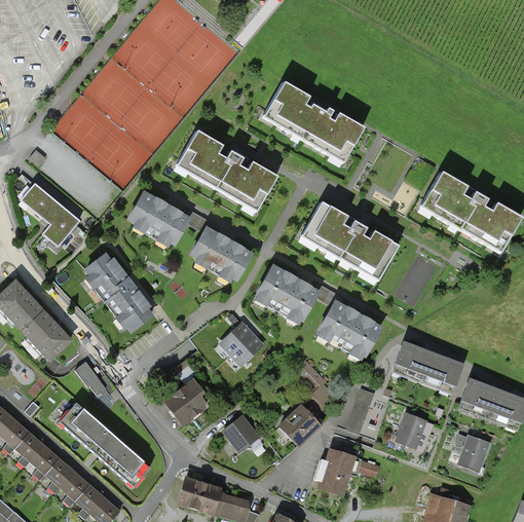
[(309,95),(284,80),(266,109),(279,116),(276,122),(293,132),(296,127),(304,133),(301,137),(305,139),(307,135),(316,139),(313,144),(331,153),(334,148),(347,155),(364,125),(338,111),(333,119),(328,116),(332,109),(327,106),(325,109),(315,105),(311,102),(309,106),(304,103),(309,95)]
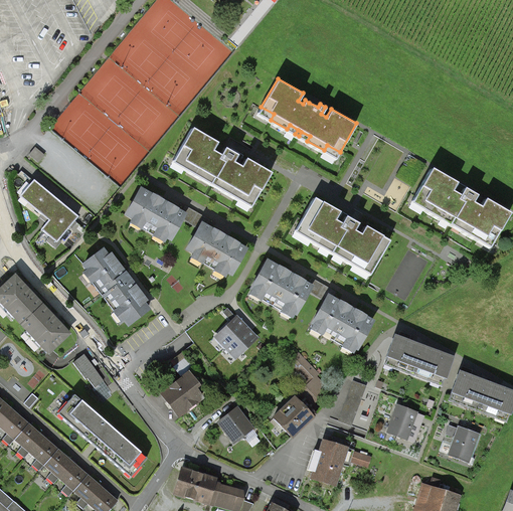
[(217,140),(193,126),(176,154),(188,161),(185,167),(202,176),(204,172),(213,177),(210,181),(213,183),(216,179),(224,183),(222,188),(238,198),(242,192),(254,199),(272,170),(246,156),(241,164),(236,161),(233,160),(237,152),(225,145),(220,153),(213,148),(217,140)]
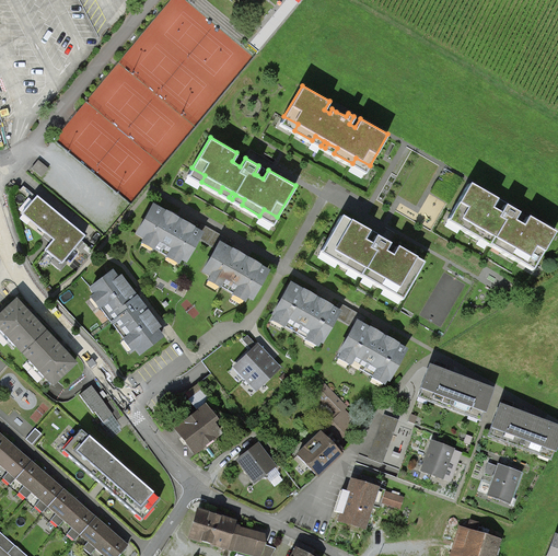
[(497,196),(469,181),(452,212),(465,220),(462,226),(480,236),(483,231),(492,236),(489,242),(492,244),(496,239),(504,244),(502,248),(520,259),(524,253),(537,261),(556,230),(527,213),(523,223),(514,218),(519,210),(506,203),(500,210),(498,208),(492,206),(497,196)]
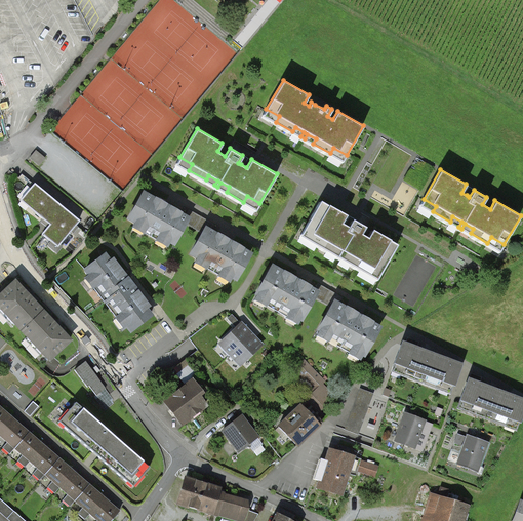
[(80,217),(35,182),(23,197),(48,219),(51,222),(44,230),(58,243),(75,224),(80,217)]
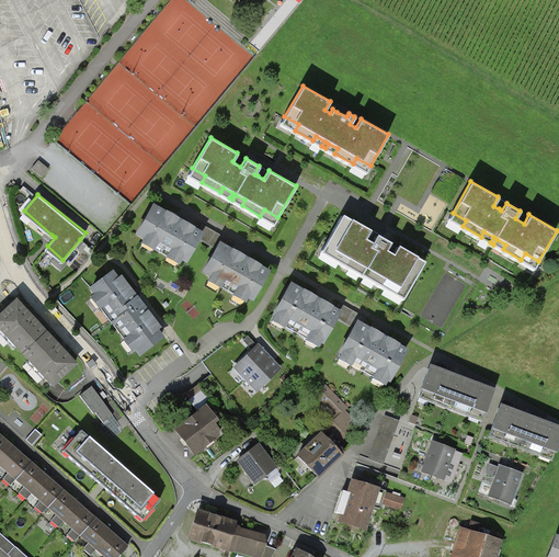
[(153,203),(139,229),(157,239),(155,243),(169,252),(171,248),(186,257),(202,230),(192,226),(193,224),(180,217),(167,209),(166,211),(153,203)]
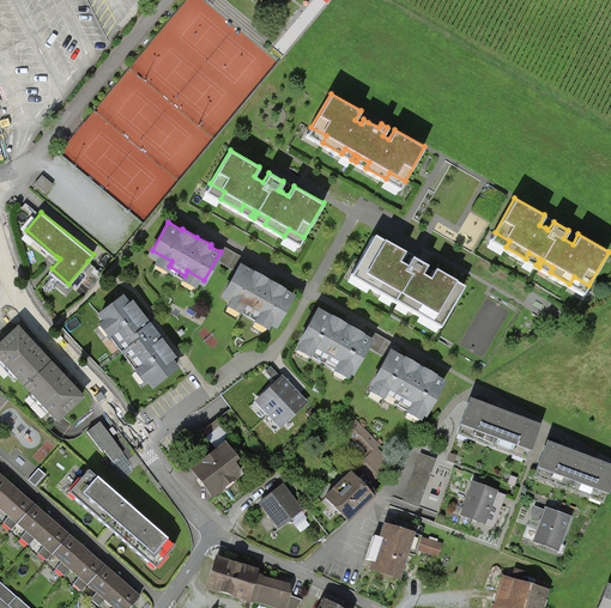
[(404,249),(374,232),(361,256),(363,259),(358,268),(375,278),(371,285),(382,291),(385,285),(397,292),(394,298),(398,301),(401,295),(413,302),(410,308),(421,312),(424,306),(441,316),(447,306),(451,308),(465,284),(434,267),(429,277),(422,272),(425,263),(411,255),(406,263),(404,262),(398,260),(404,249)]
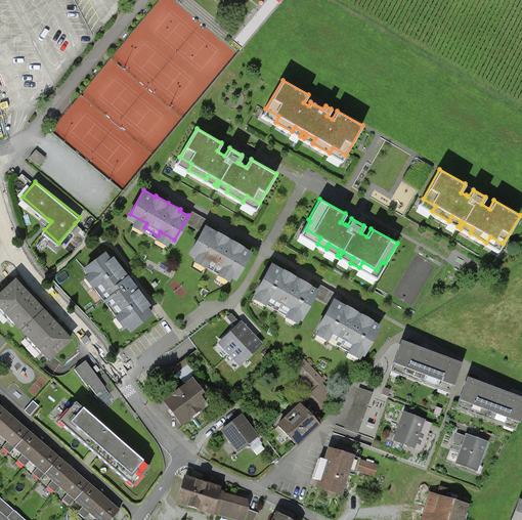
[(191,250),(208,259),(206,262),(220,270),(222,267),(236,275),(250,251),(242,247),(243,245),(230,237),(217,231),(217,232),(206,225),(191,250)]
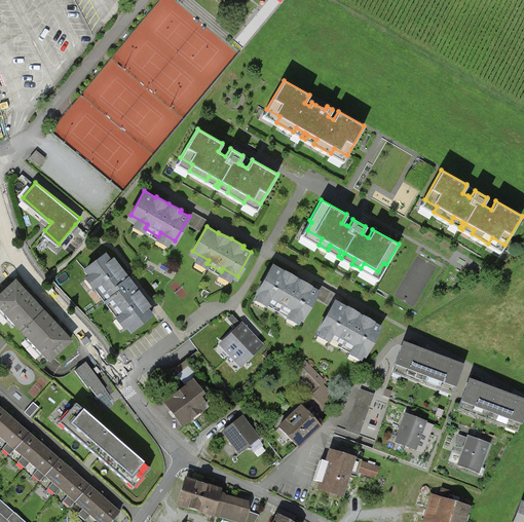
[(87,266),(98,281),(96,283),(119,314),(122,312),(134,327),(152,312),(147,306),(150,304),(132,281),(113,256),(111,258),(106,252),(87,266)]
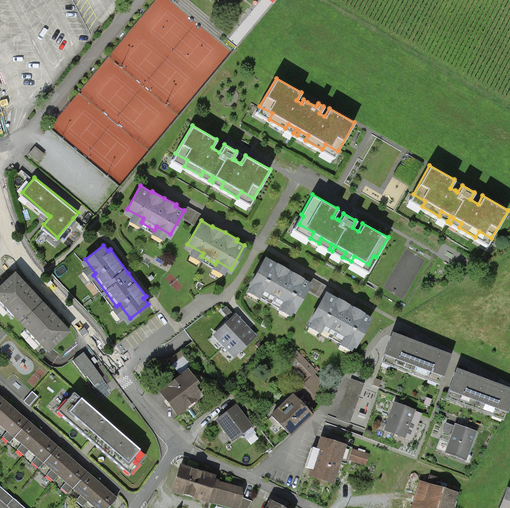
[(251,283),(262,289),(260,293),(281,305),(283,302),(294,308),(309,282),(302,278),(302,277),(289,269),(277,263),(266,257),(251,283)]
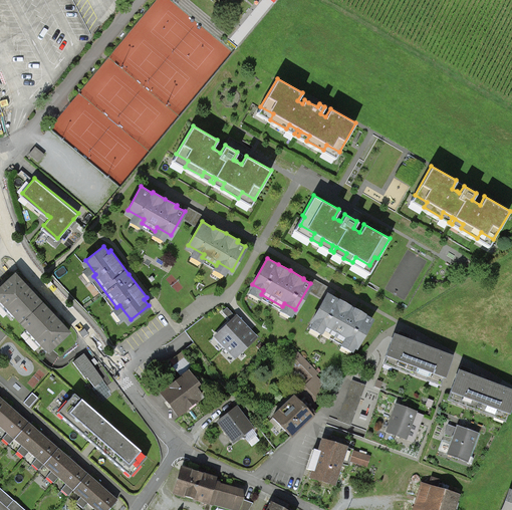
[(28,285),(16,272),(0,287),(0,317),(11,329),(42,300),(28,285)]
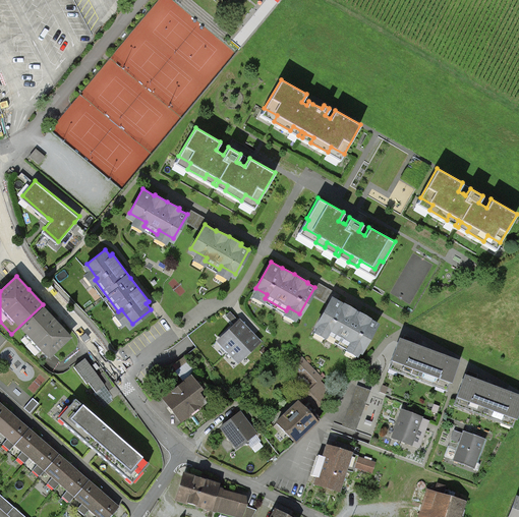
[(316,324),(328,330),(326,333),(348,346),(350,343),(361,349),(377,322),(368,318),(369,317),(356,309),(344,302),(343,303),(332,297),(316,324)]
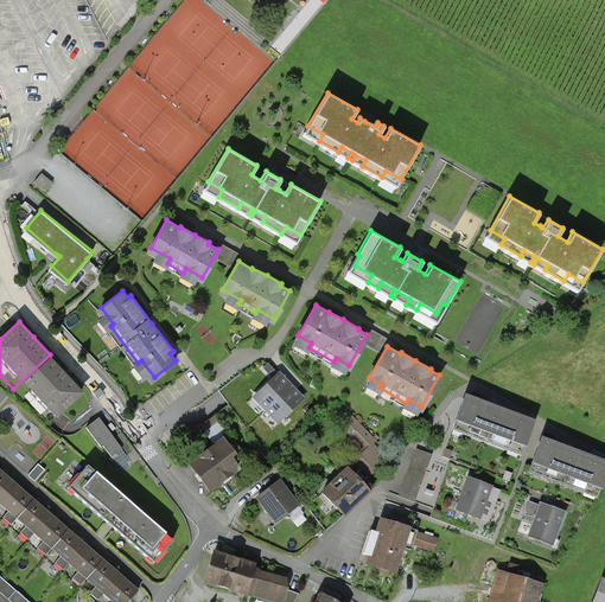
[(65,371),(50,354),(13,389),(23,399),(49,420),(82,389),(65,371)]
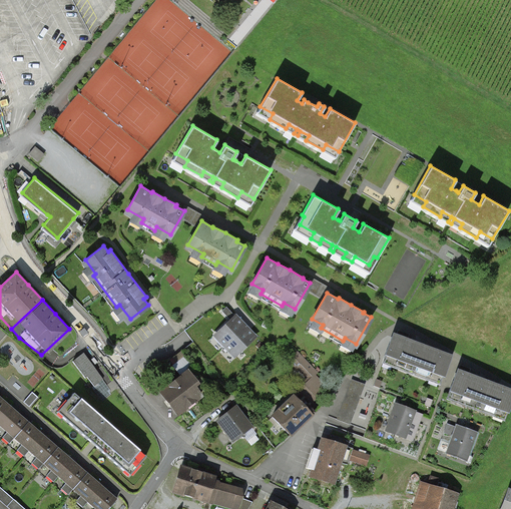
[(232,317),(236,313),(227,304),(223,308),(232,317)]
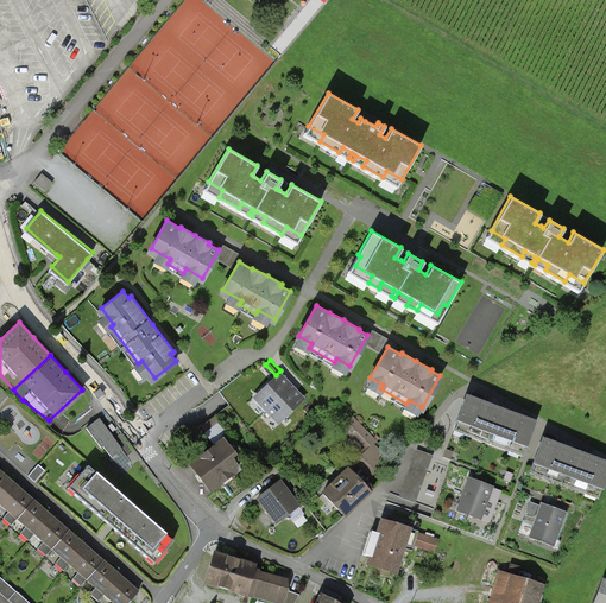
[(276,375),(257,393),(281,418),(304,395),(294,385),(290,381),(281,370),(276,375)]
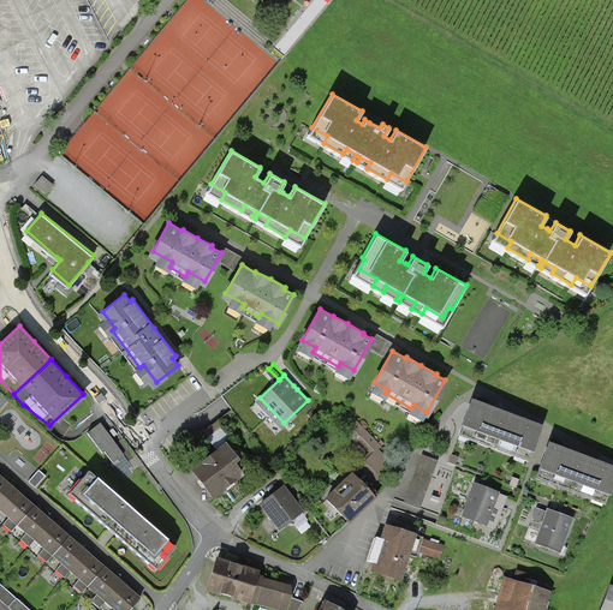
[(462,425),(474,430),(472,434),(517,449),(518,446),(530,450),(540,425),(499,410),(471,400),(462,425)]
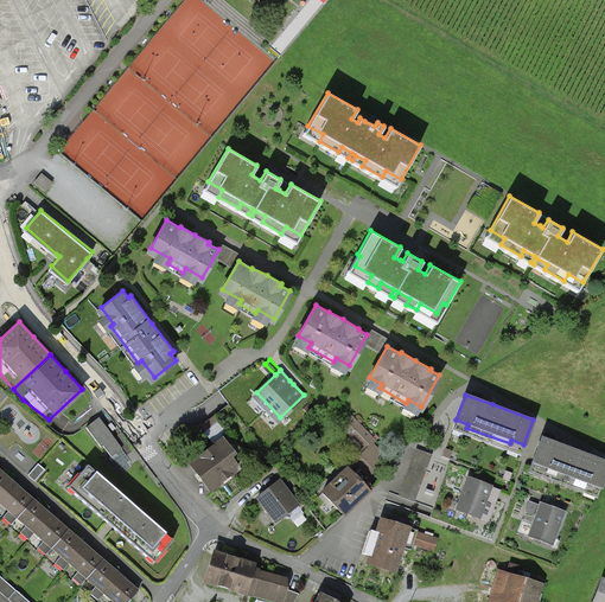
[(134,458),(100,414),(88,423),(102,443),(104,441),(113,452),(110,454),(122,471),(134,462),(132,459),(134,458)]
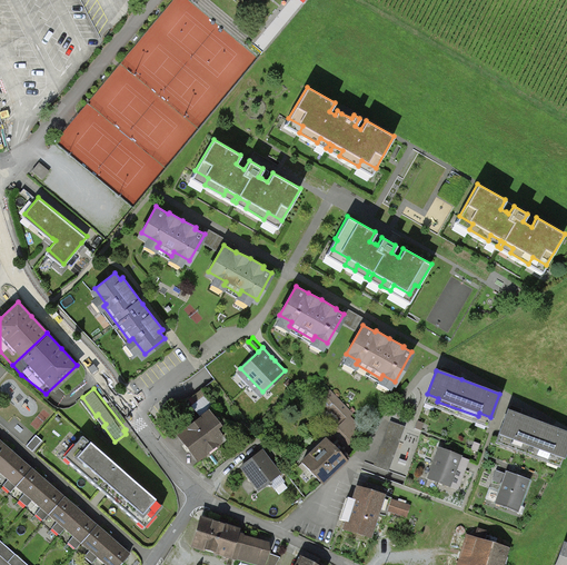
[(180,432),(198,456),(224,437),(219,430),(221,429),(230,422),(208,392),(195,402),(204,414),(180,432)]
